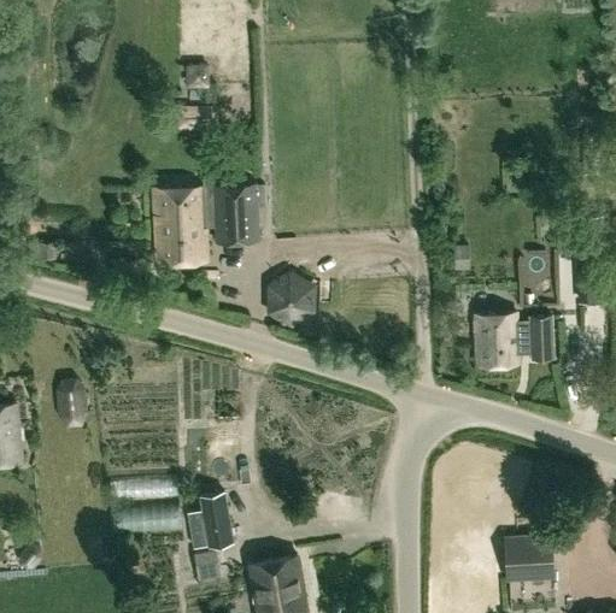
[(177,130),(220,131),(221,107),(177,107),(177,130)]
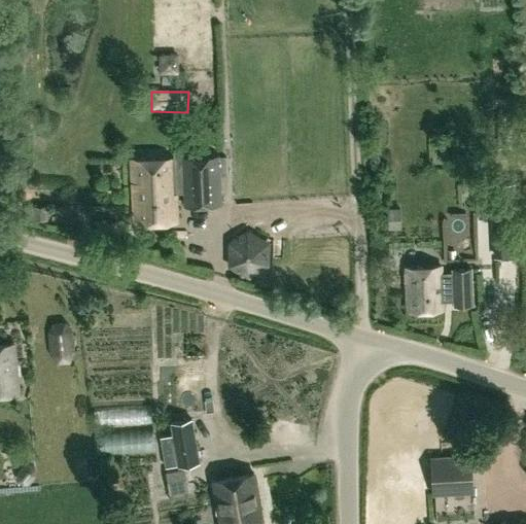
[(222,207),(220,159),(132,162),(135,225),(177,223),(176,190),(184,190),(185,208),(222,207)]
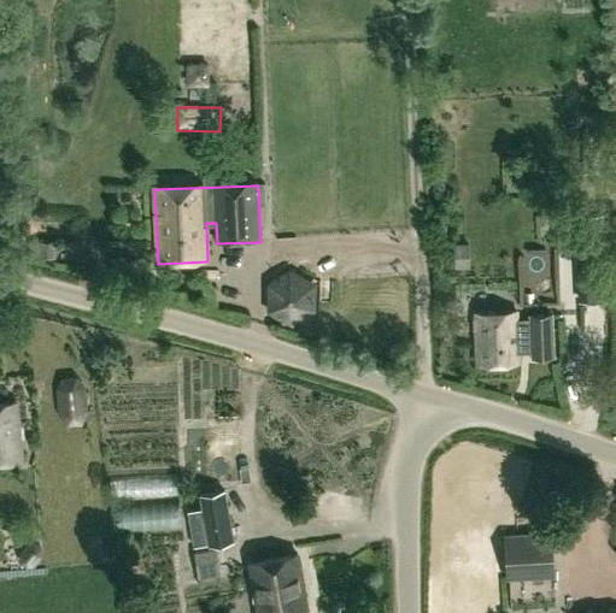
[(569,213),(551,214),(556,308),(573,307),(569,213)]
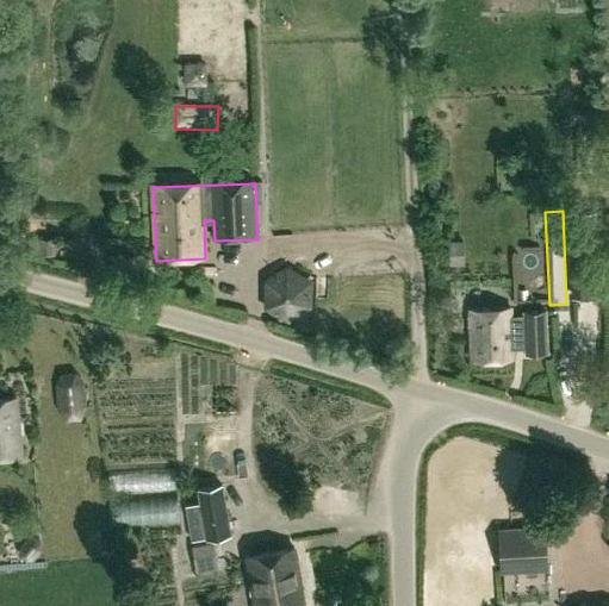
[(570,218),(572,299),(607,298),(606,217),(570,218)]
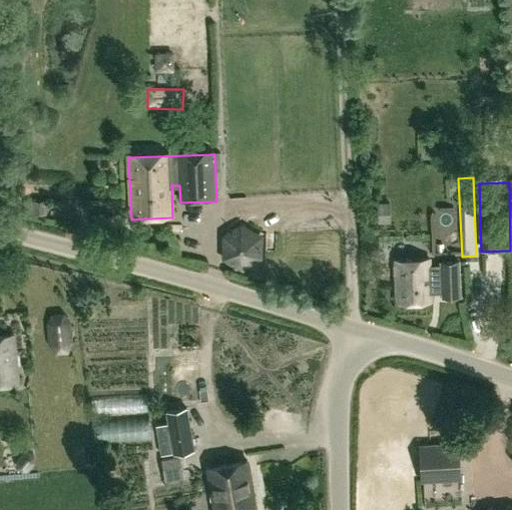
[(236,218),(212,245),(240,271),(258,251),(250,244),(258,236),(236,218)]
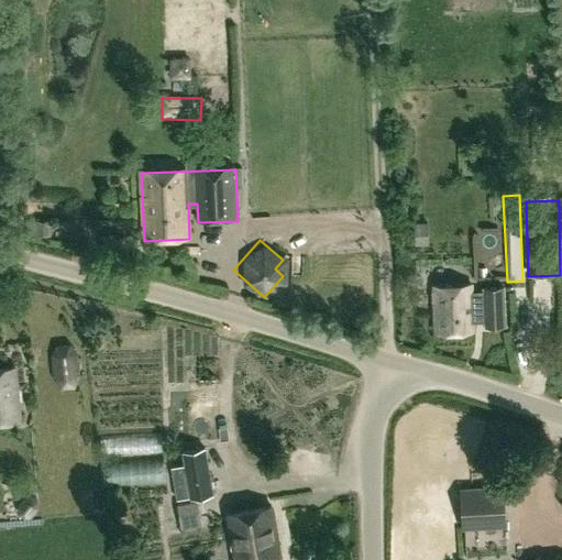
[(483,288),(483,294),(473,294),(472,287),(434,289),(437,335),(474,333),(474,326),(485,325),(486,329),(507,329),(505,288),(483,288)]
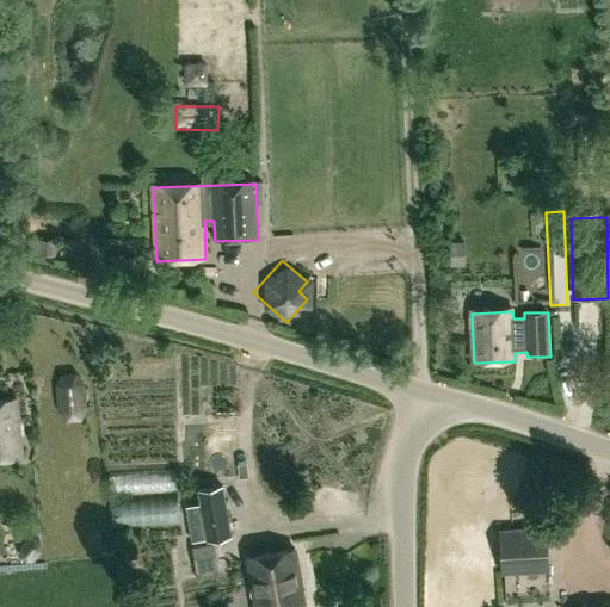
[(59,377),(55,390),(57,413),(66,425),(84,423),(88,410),(85,383),(78,376),(59,377)]
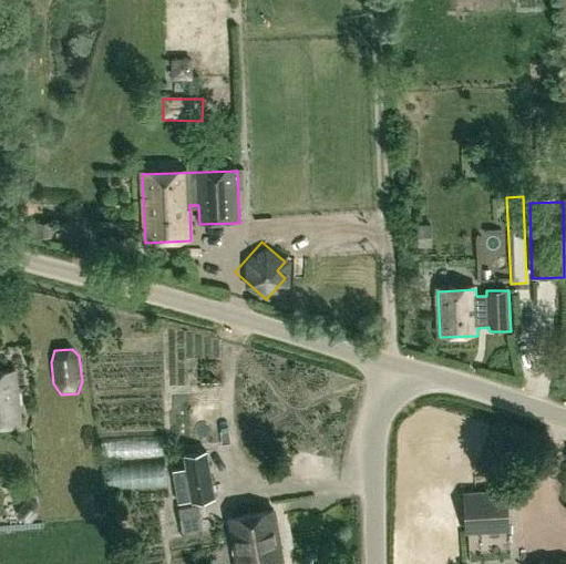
[(0,427),(21,426),(17,372),(0,373),(0,427)]
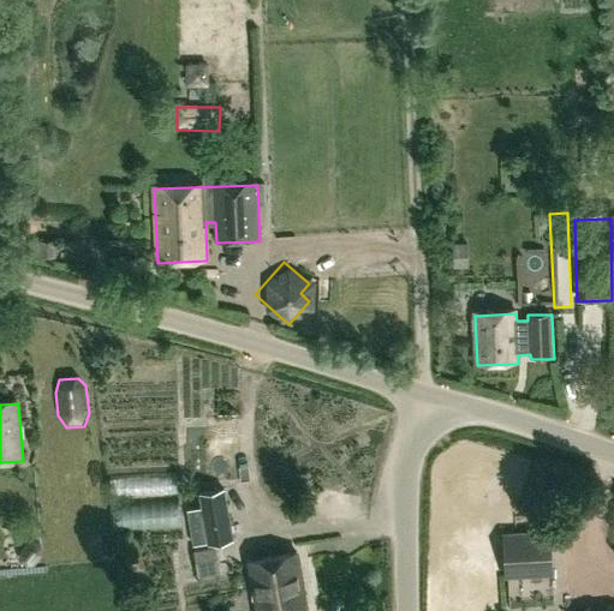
[(131,467),(131,455),(105,456),(106,468),(131,467)]
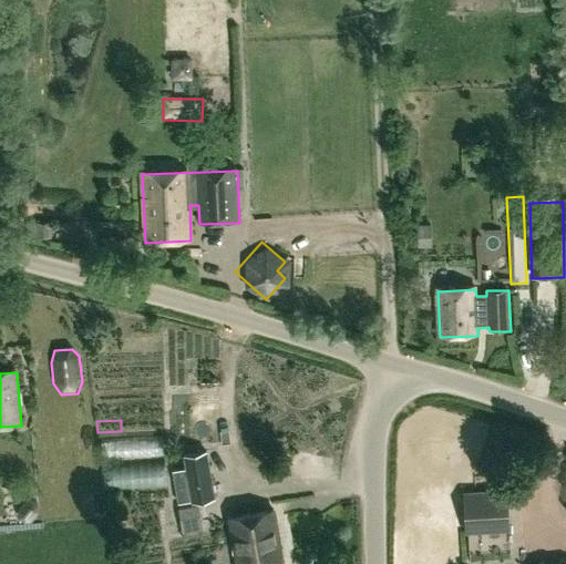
[(123,421),(123,432),(157,431),(157,421),(123,421)]
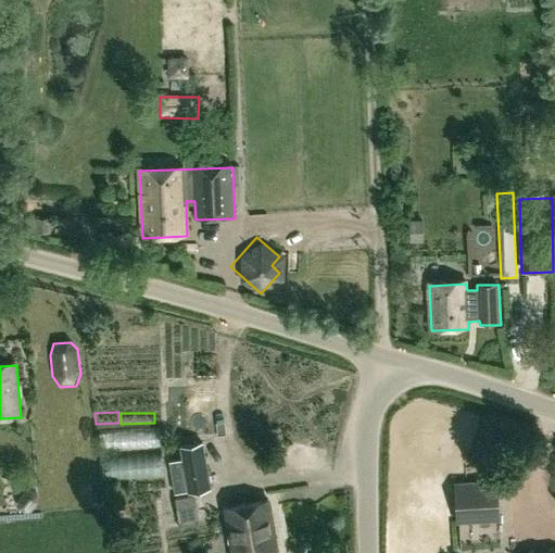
[(212,491),(204,443),(180,448),(189,494),(212,491)]
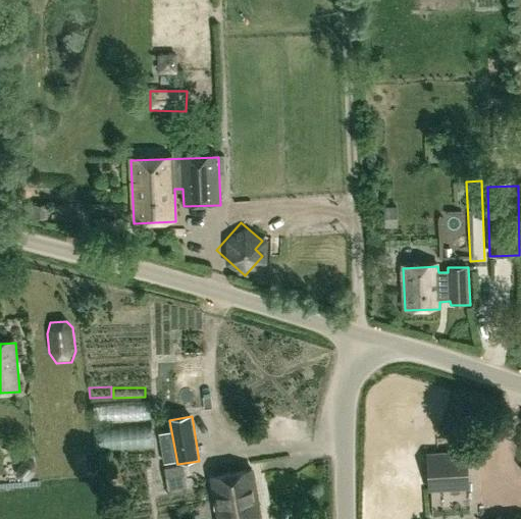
[(150,431),(95,429),(94,445),(149,447),(150,431)]
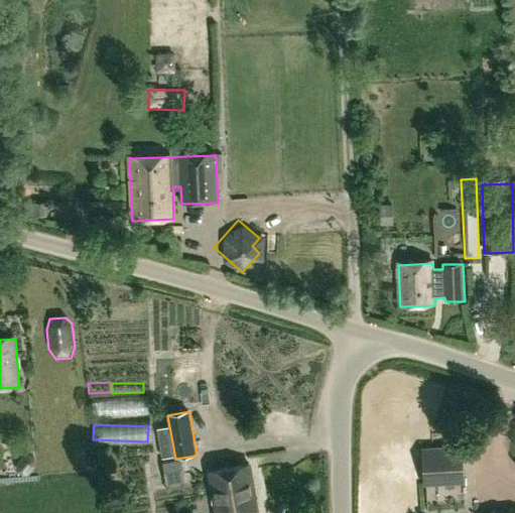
[(423,487),(465,485),(463,446),(421,449),(423,487)]
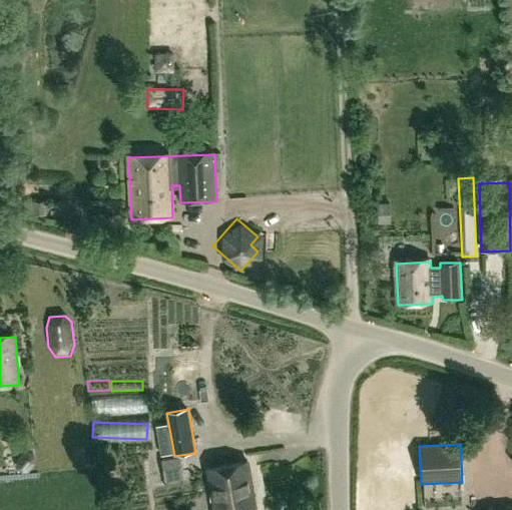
[(181,481),(178,458),(162,460),(166,483),(181,481)]
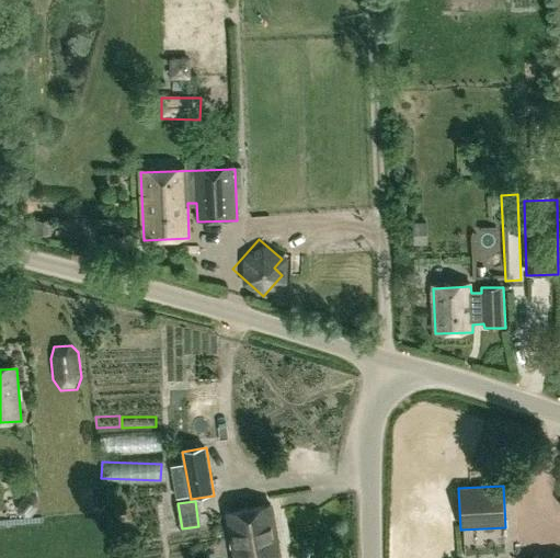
[(280,557),(271,508),(228,514),(236,557),(280,557)]
